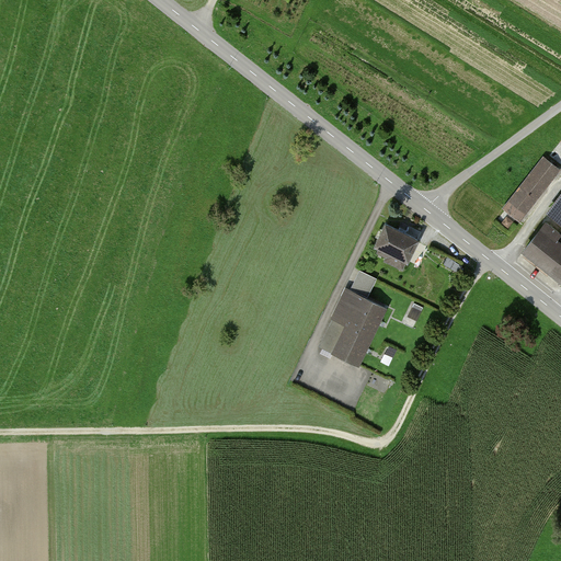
[(560,171),(560,169),(545,156),(503,209),(521,224),(560,171)]
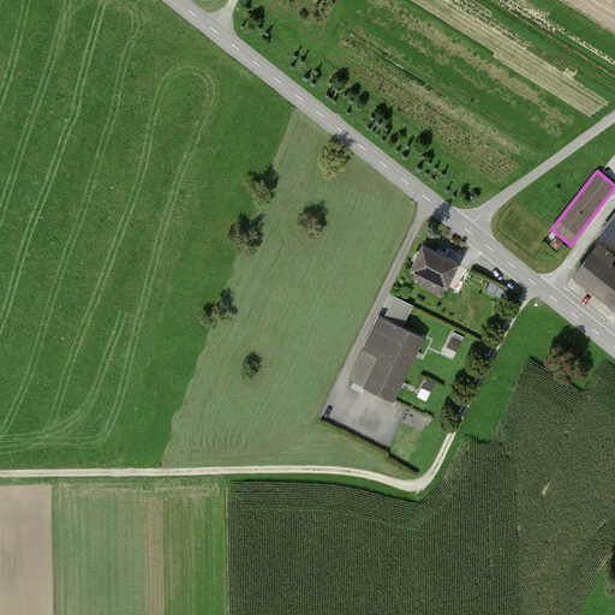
[(614,213),(599,234),(614,246),(614,213)]
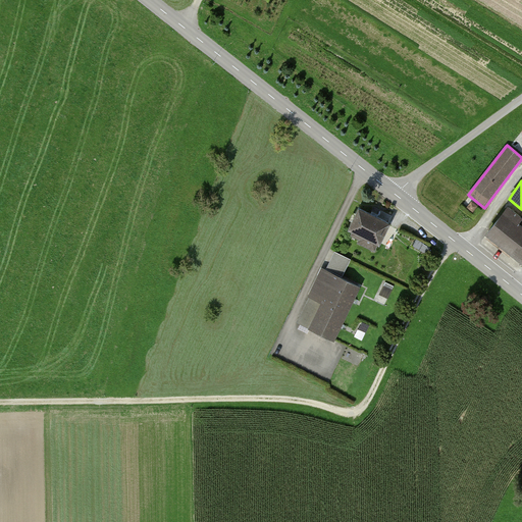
[(521,218),(508,207),(485,233),(521,264),(521,218)]
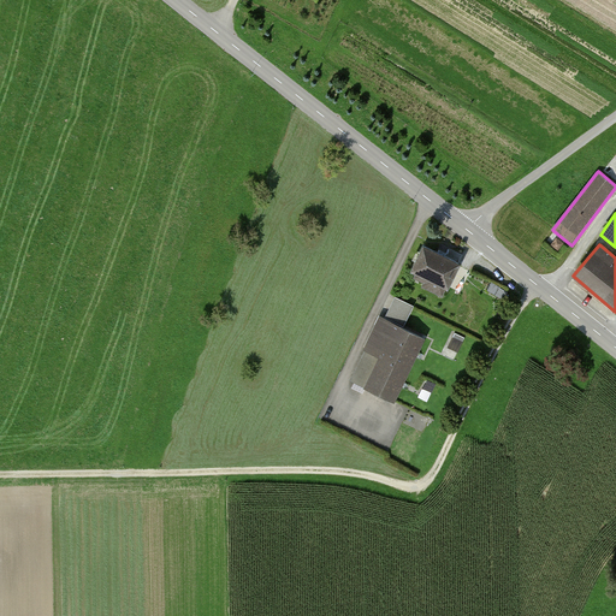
[(412,272),(449,290),(461,265),(424,247),(412,272)]
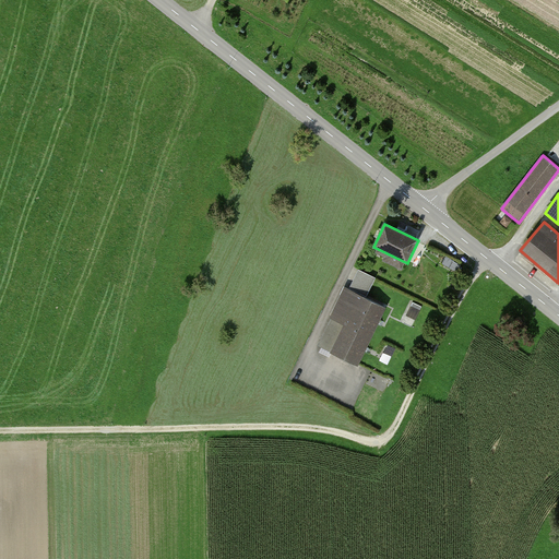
[(357,363),(382,308),(345,290),(333,318),(344,322),(331,351),(357,363)]
